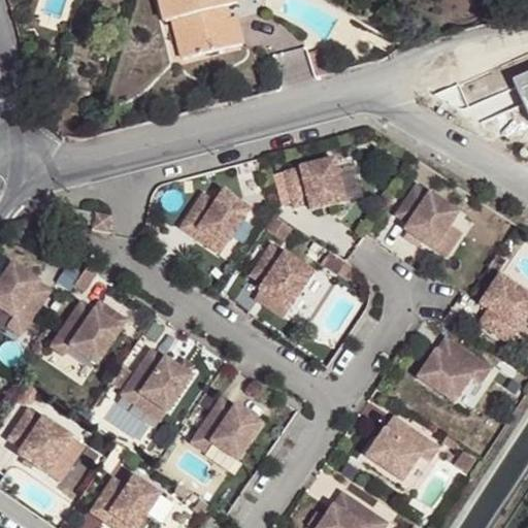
[(237,3),(236,0),(159,0),(165,22),(172,20),(179,59),(243,42),(237,19),(228,19),(225,7),(237,3)]
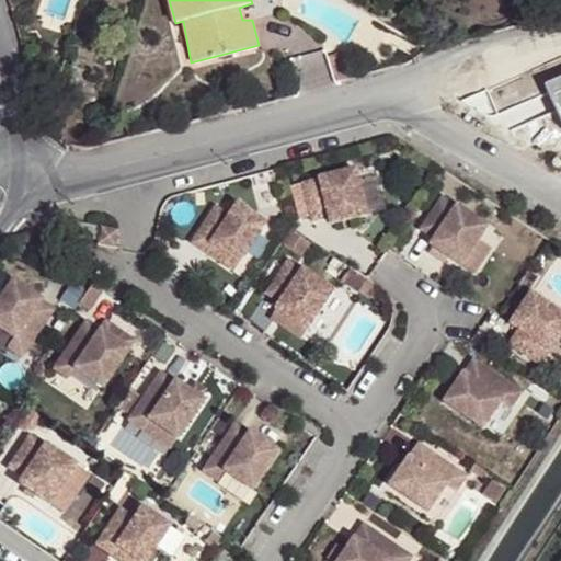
[(560,82),(547,89),(560,117),(560,82)]
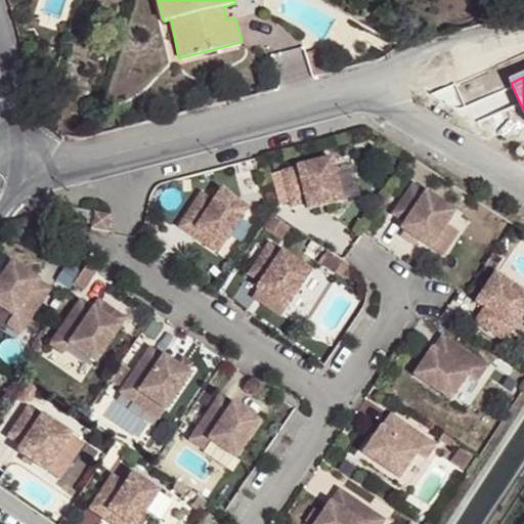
[(330,160),(281,176),(293,211),(308,206),(310,212),(343,201),(330,160)]
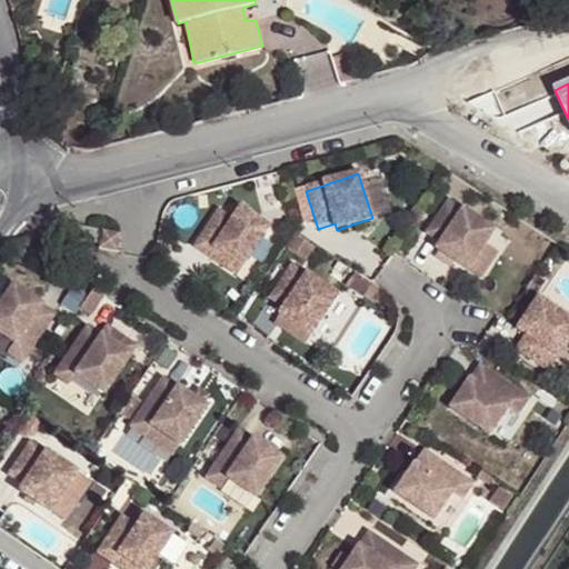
[(449,200),(427,232),(441,242),(437,249),(468,270),(485,243),(495,231),(449,200)]
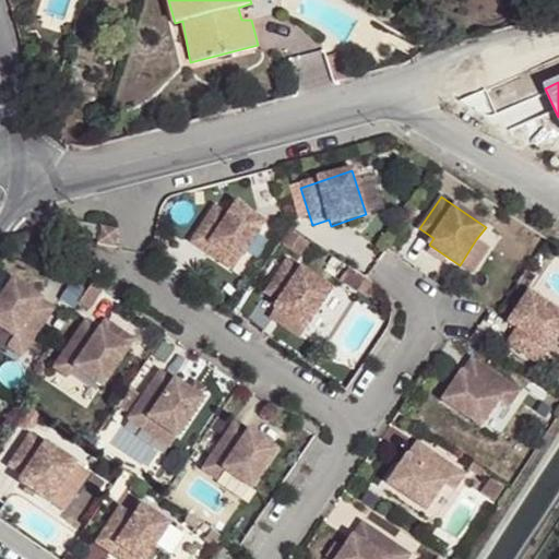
[(216,206),(191,242),(206,253),(212,245),(239,263),(265,223),(238,204),(229,216),(216,206)]
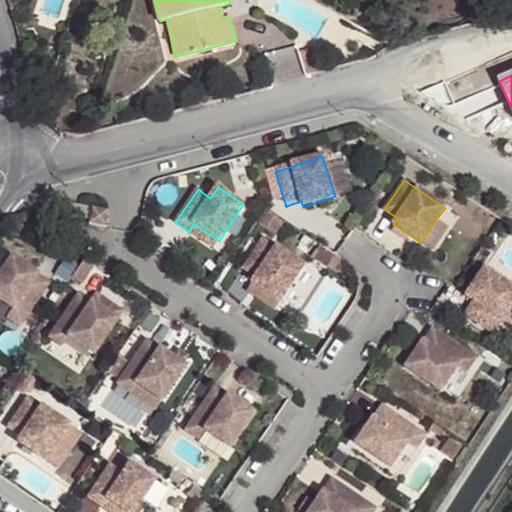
[(93,207),(91,223),(107,226),(109,210),(93,207)]
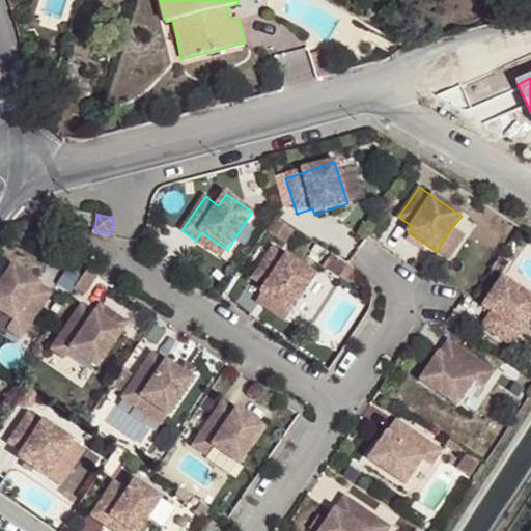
[(277,221),(269,233),(285,245),(294,232),(277,221)]
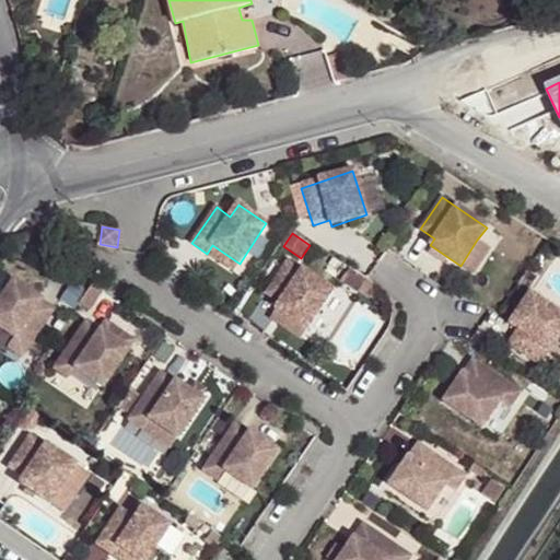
[(477,240),(461,266),(471,273),(489,247),(477,240)]
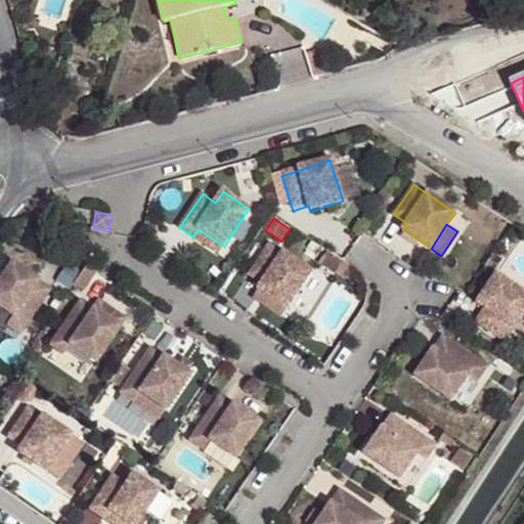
[(199,229),(193,237),(219,254),(224,247),(199,229)]
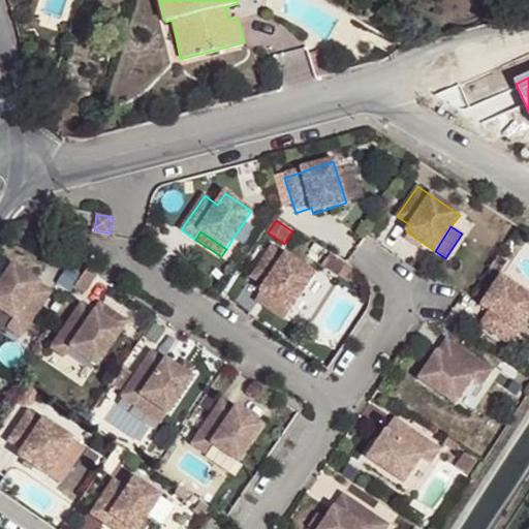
[(273,247),(251,278),(268,288),(265,294),(290,312),(315,275),(273,247)]
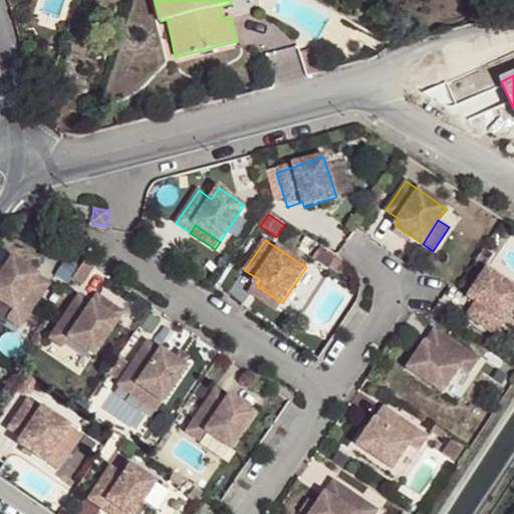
[(322,246),(314,259),(329,269),(330,266),(337,256),(337,255),(336,256),(322,246)]
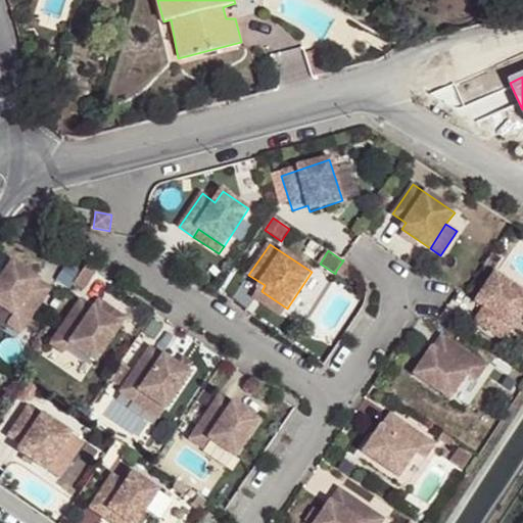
[(343,260),(336,271),(347,278),(353,268),(343,260)]
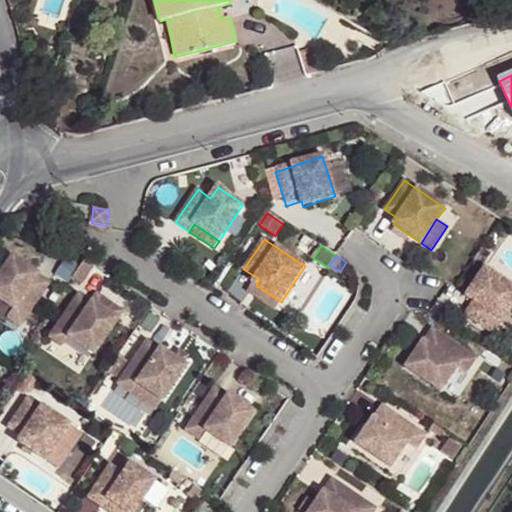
[(10,257),(0,272),(0,301),(11,309),(5,318),(19,328),(48,283),(10,257)]
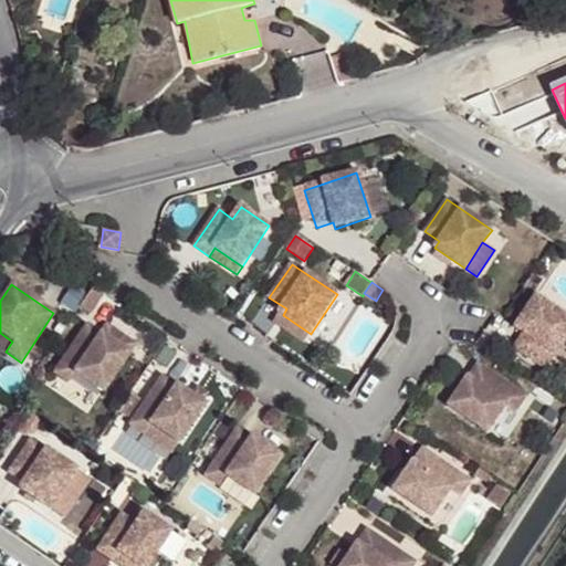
[(565,335),(565,315),(536,295),(515,326),(523,333),(513,347),(544,367),(565,335)]
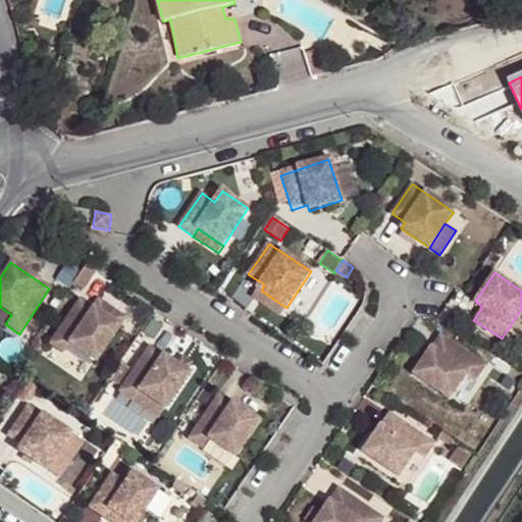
[(261,291),(255,299),(280,316),(286,308),(261,291)]
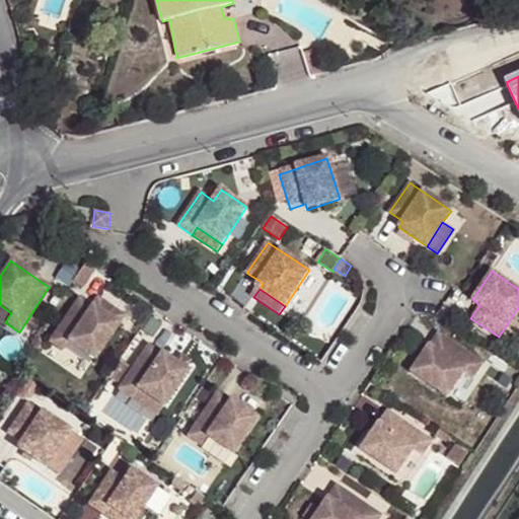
[(79,297),(49,342),(63,351),(69,343),(94,360),(118,324),(79,297)]
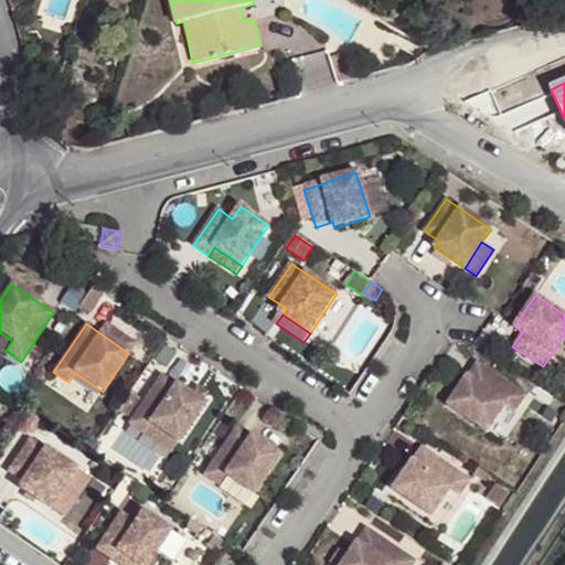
[(564,339),(555,355),(564,361),(564,339)]
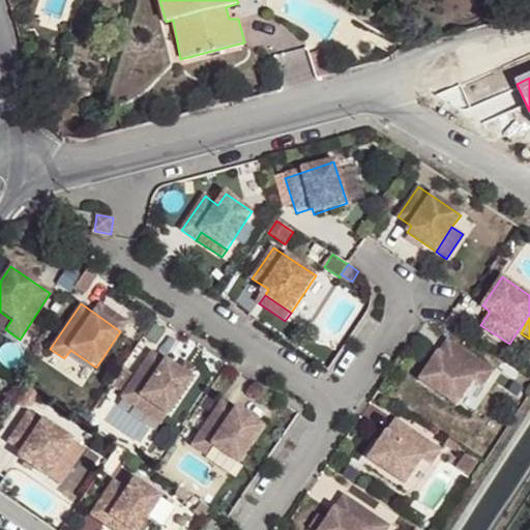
[(447,340),(420,380),(457,404),(474,378),(483,384),(493,371),(447,340)]
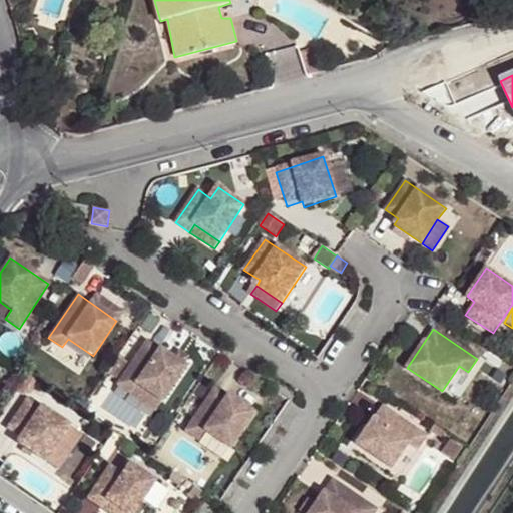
[(146,341),(117,384),(130,394),(136,385),(161,402),(185,367),(146,341)]
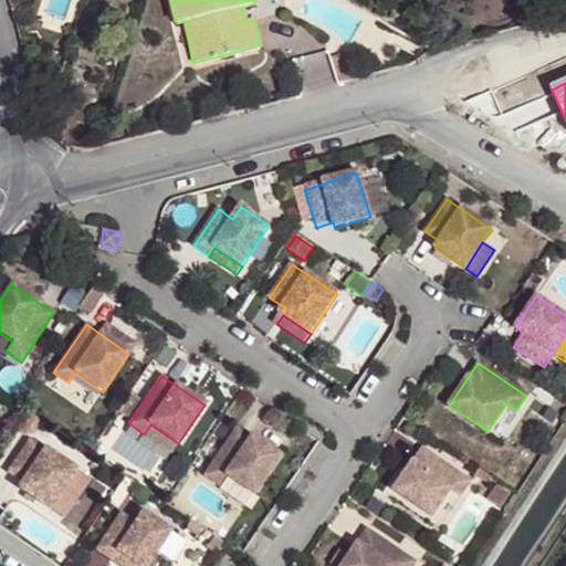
[(130,392),(118,411),(126,416),(139,398),(130,392)]
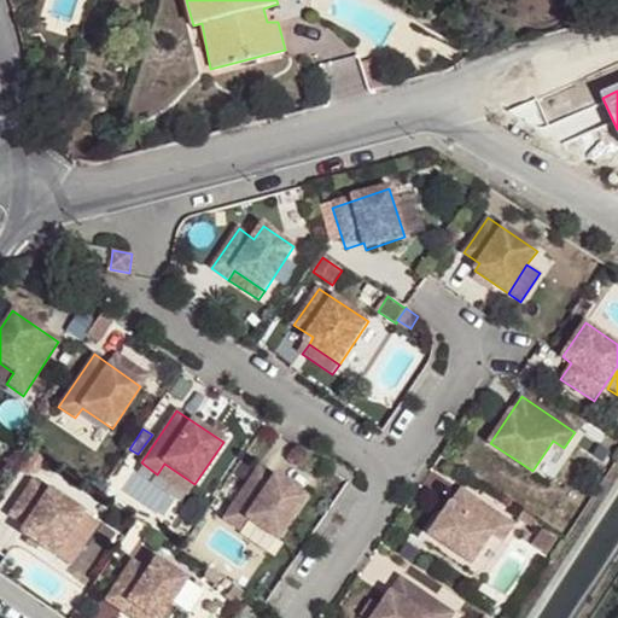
[(164,464),(157,474),(187,495),(194,484),(164,464)]
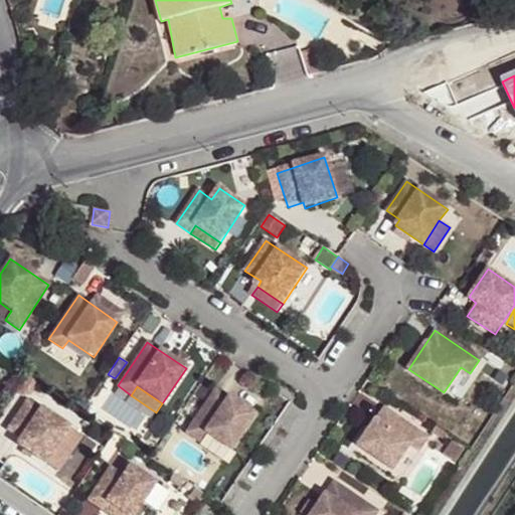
[(214,388),(185,433),(198,442),(204,433),(229,450),(253,414),(214,388)]
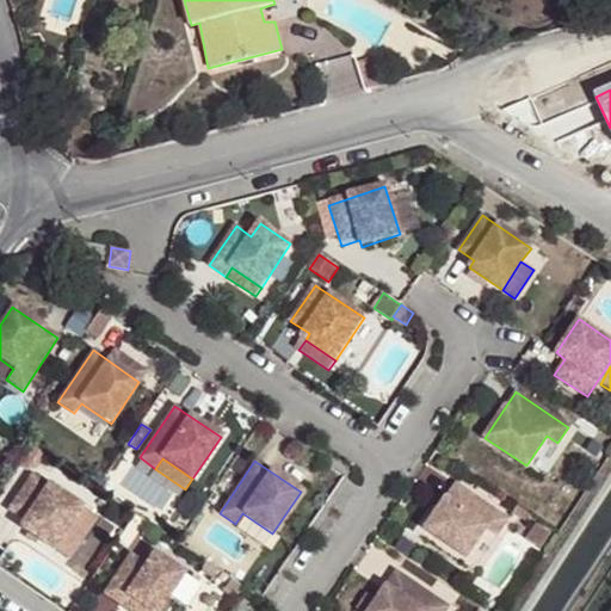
[(20,528),(53,550),(81,508),(32,474),(8,510),(25,522),(20,528)]
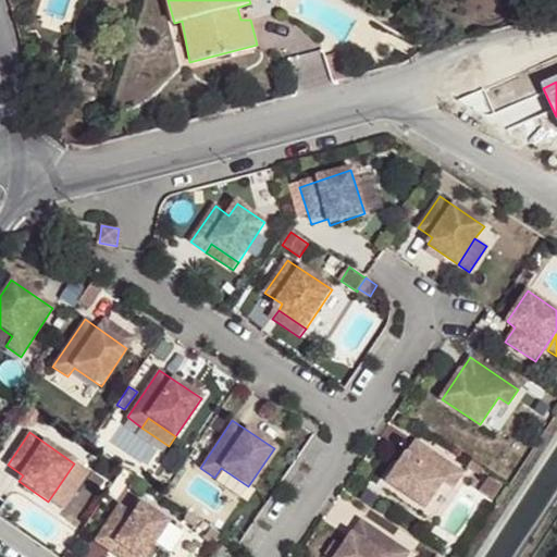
[(463,473),(416,441),(387,483),(425,509),(444,481),(454,489),(463,473)]
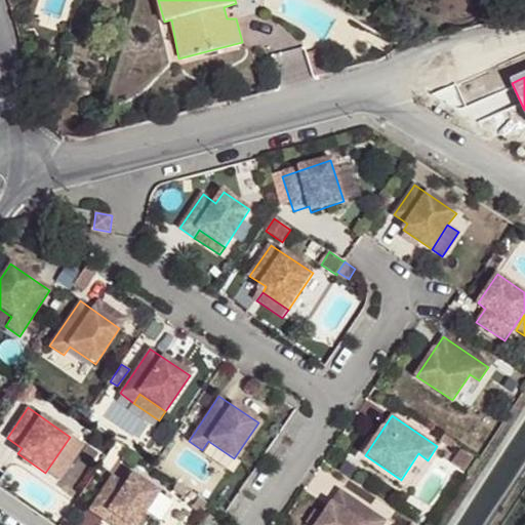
[(462,449),(453,462),(466,471),(474,456),(462,449)]
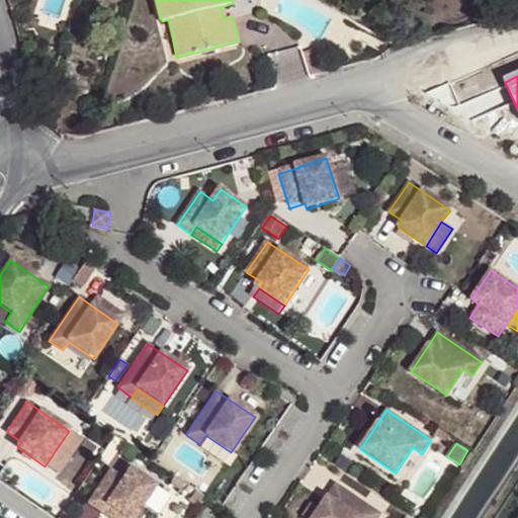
[(110,470),(88,503),(101,512),(106,505),(124,517),(134,517),(156,486),(130,468),(122,479),(110,470)]
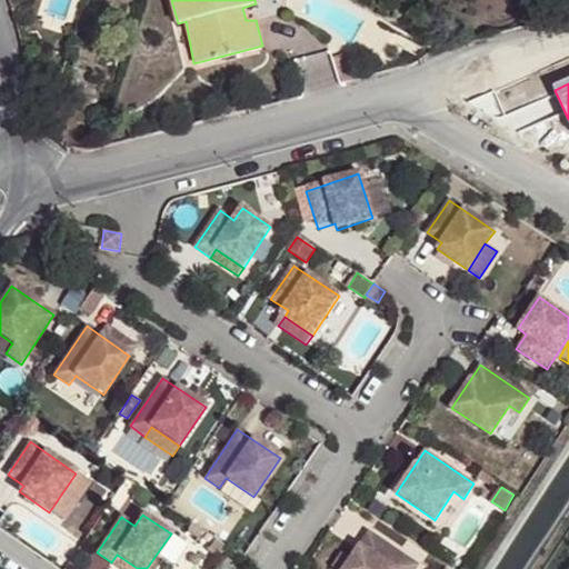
[(369,532),(343,568),(415,568),(418,566),(369,532)]
